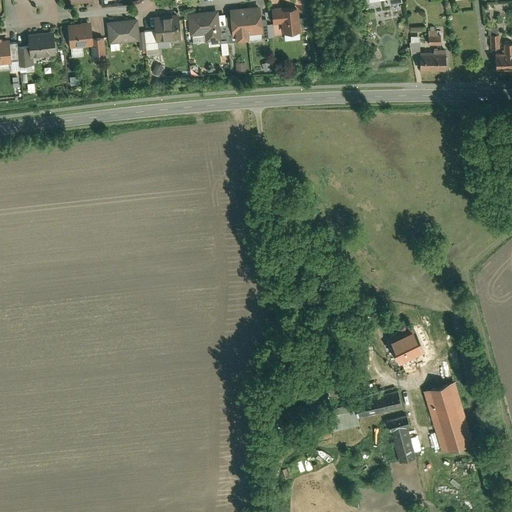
[(228,7),(229,15),(230,33),(230,35),(234,35),(234,40),(248,39),(247,34),(260,33),(259,20),(258,5),(228,7)]
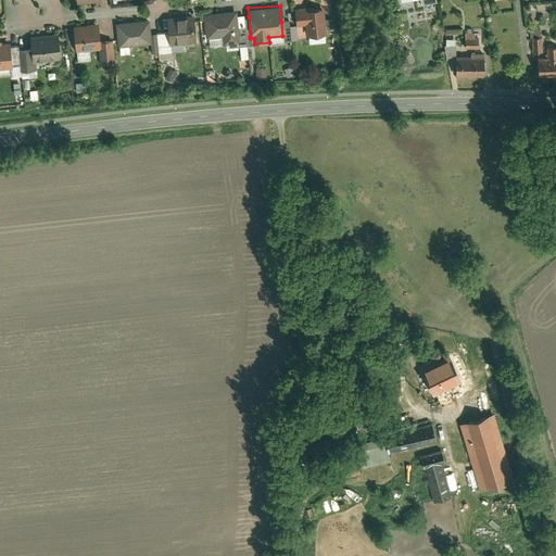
[(323,20),(321,8),(305,9),(305,8),(293,9),(295,26),(304,25),(305,36),(324,34),(324,30),(323,20)]
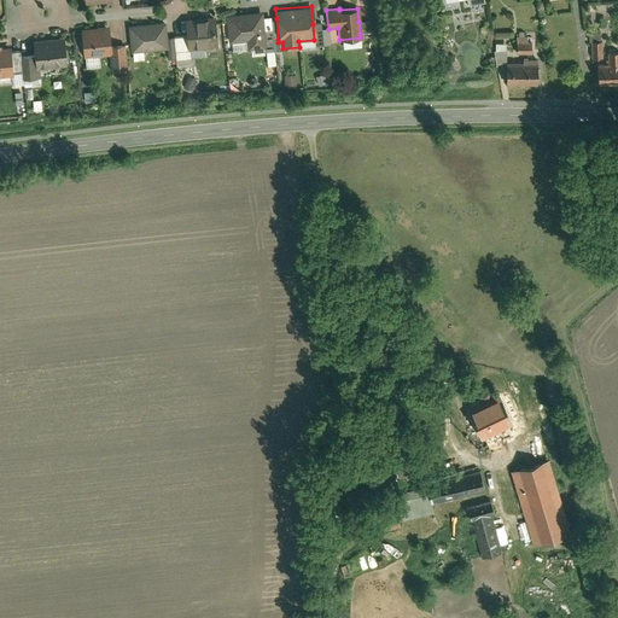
[(261,11),(223,15),(226,42),(245,40),(246,48),(262,47),(264,47),(262,30),(261,11)]
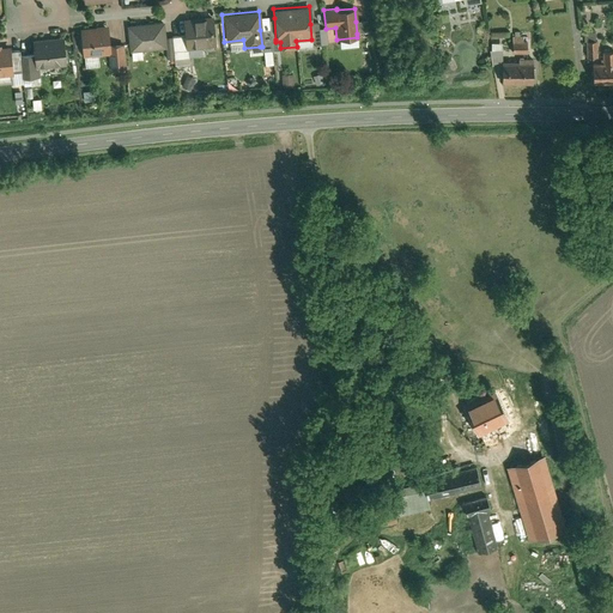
[(183,35),(186,49),(187,48),(214,46),(212,16),(182,18),(183,35)]
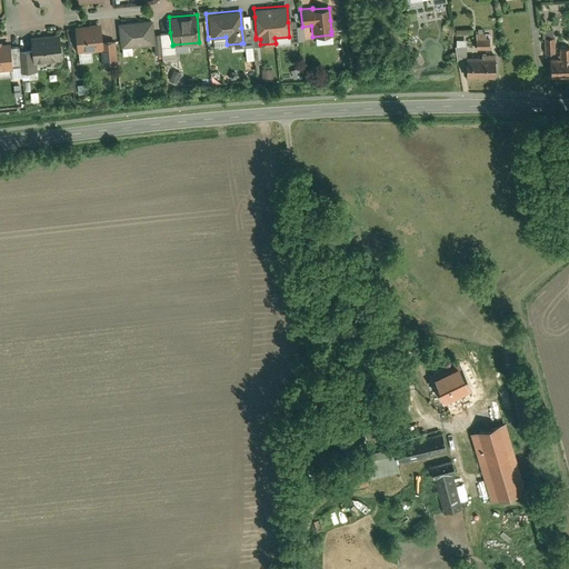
[(341,19),(330,20),(331,31),(342,30),(341,19)]
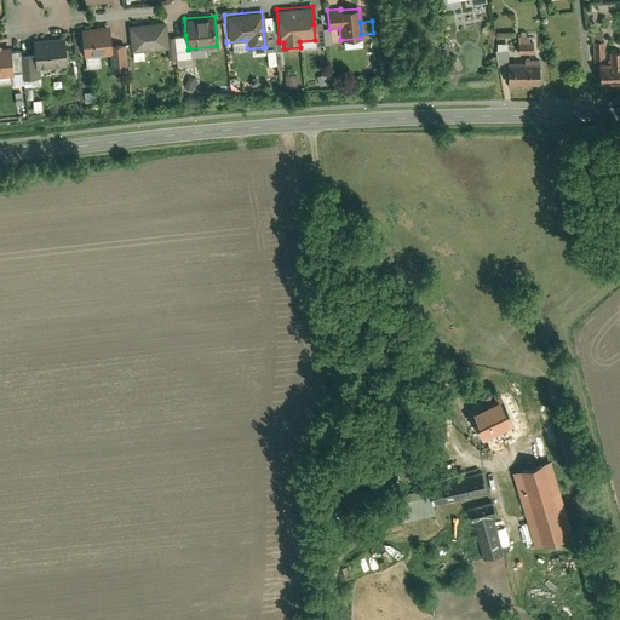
[(166,22),(128,24),(131,52),(141,51),(141,50),(168,47),(167,36),(166,22)]
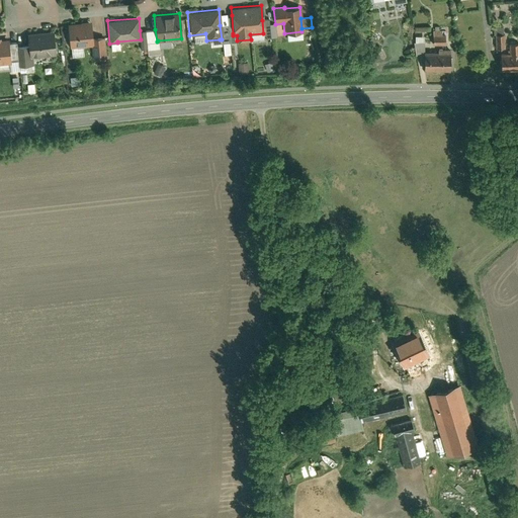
[(91,21),(68,23),(70,48),(93,46),(92,38),(91,21)]
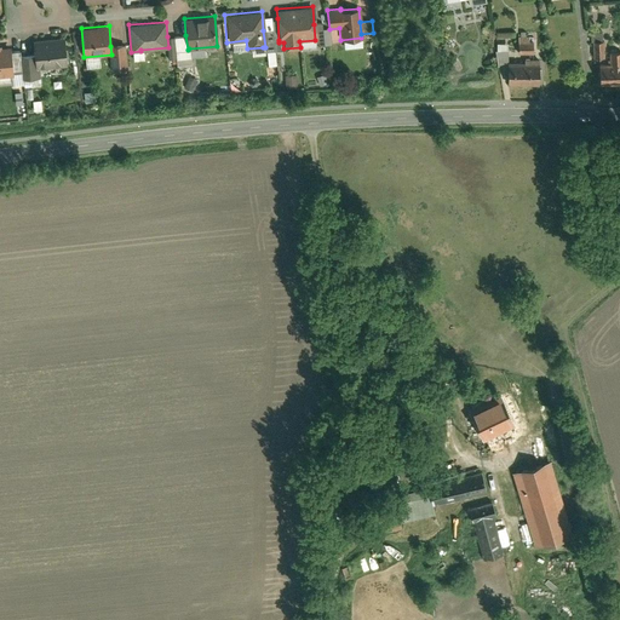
[(271,30),(263,30),(265,47),(263,47),(263,51),(274,51),(273,41),(271,30)]
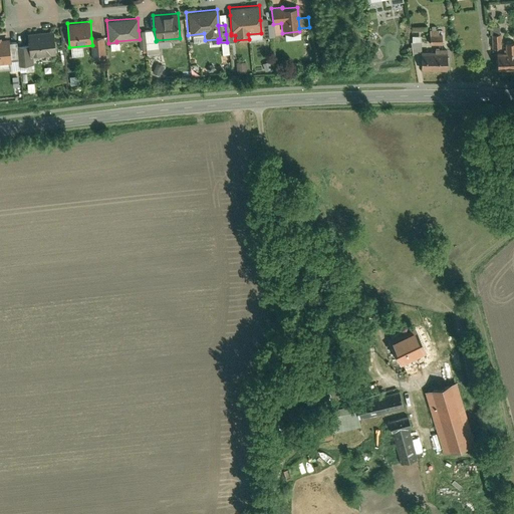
[(154,29),(143,30),(145,48),(157,47),(157,40),(156,41),(154,29)]
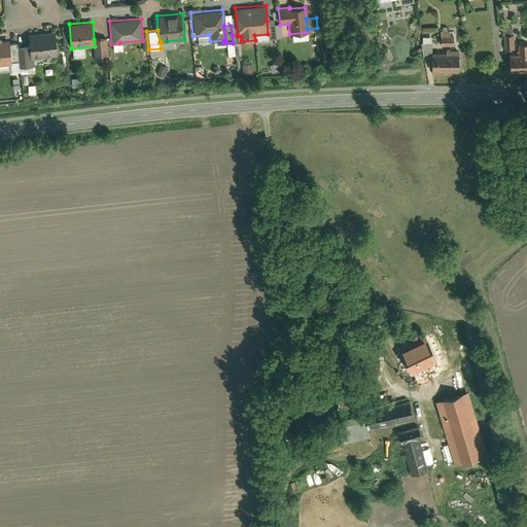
[(29,46),(30,59),(57,56),(55,32),(28,34),(29,46)]
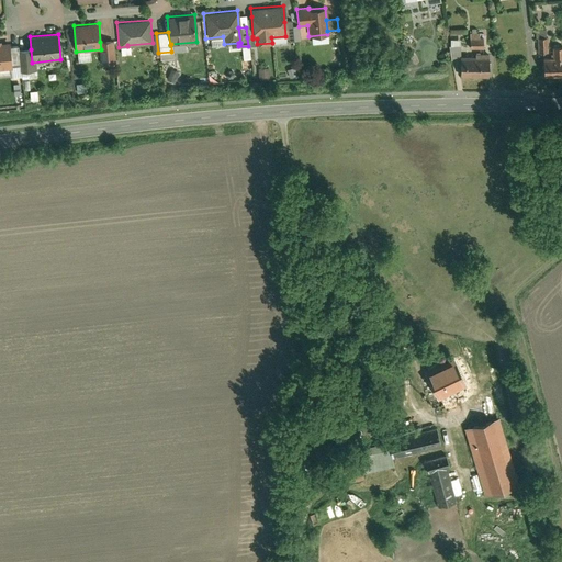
[(468,48),(482,49),(482,38),(478,38),(478,34),(469,34),(468,48)]
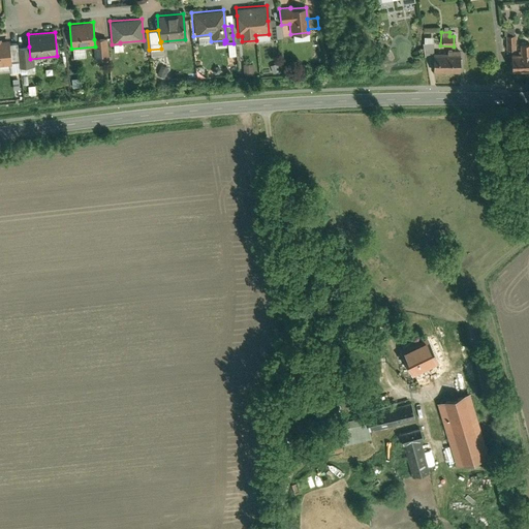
[(519,43),(528,43),(528,34),(519,34),(519,43)]
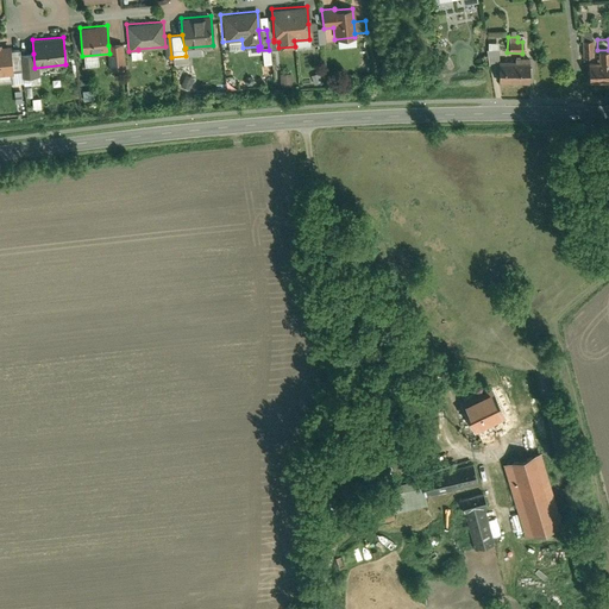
[(591,41),(581,41),(581,57),(591,57),(591,41)]
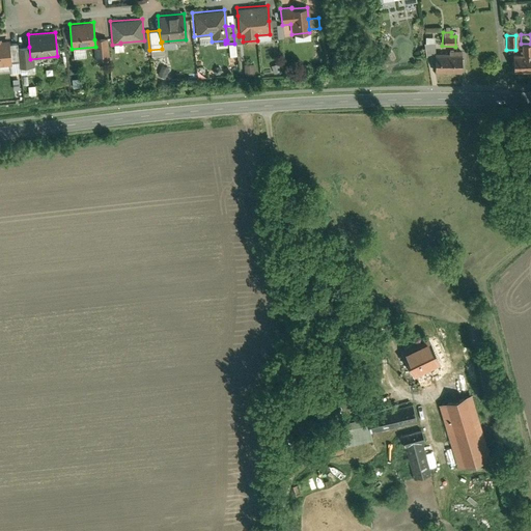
[(107,38),(94,39),(95,47),(93,47),(94,61),(109,60),(107,38)]
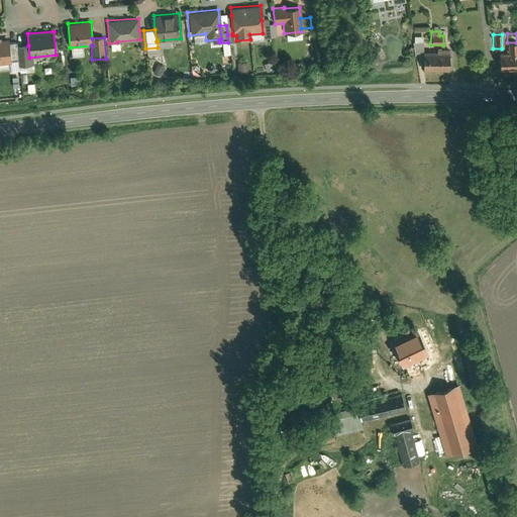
[(0,38),(0,63),(10,62),(10,60),(8,42),(8,39),(0,39),(0,38)]
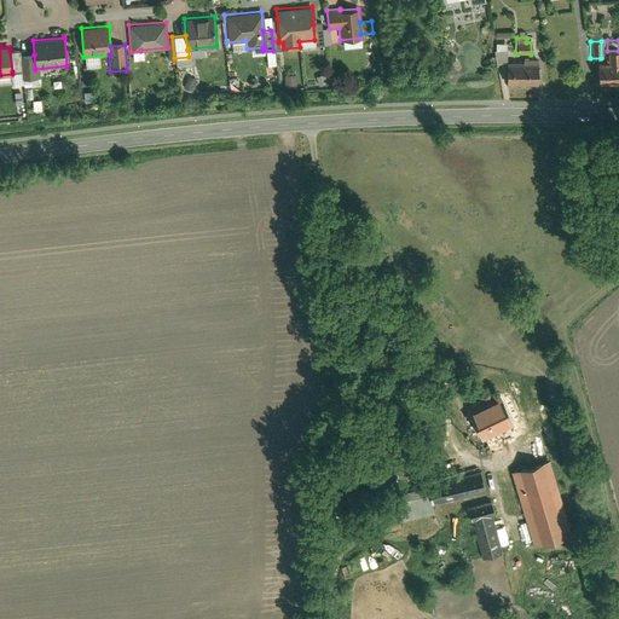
[(10,51),(12,71),(22,70),(19,56),(19,50),(10,51)]
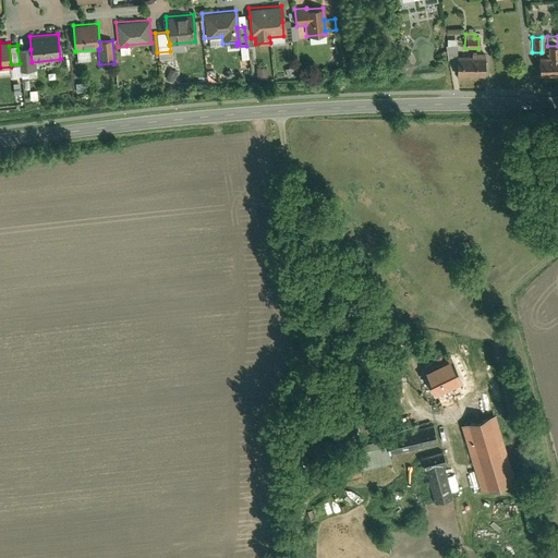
[(548,58),(557,57),(557,46),(547,46),(548,58)]
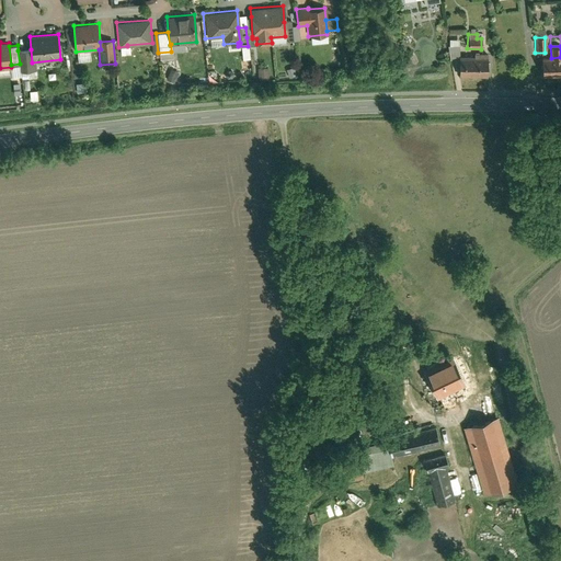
[(31,49),(18,50),(20,64),(20,71),(35,70),(34,63),(32,63),(31,49)]
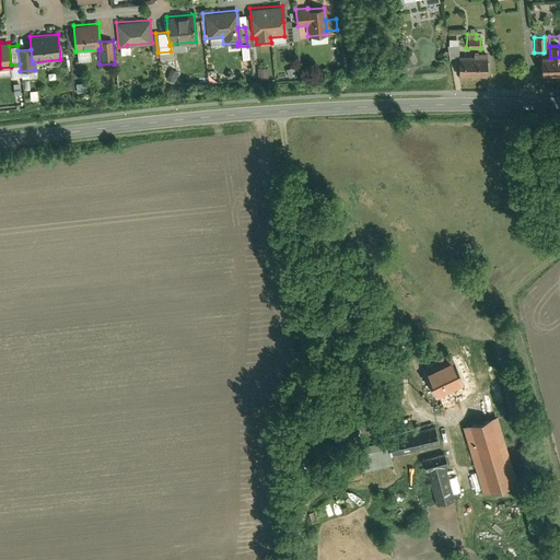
[(457,77),(486,78),(486,54),(473,54),(471,57),(458,56),(457,77)]
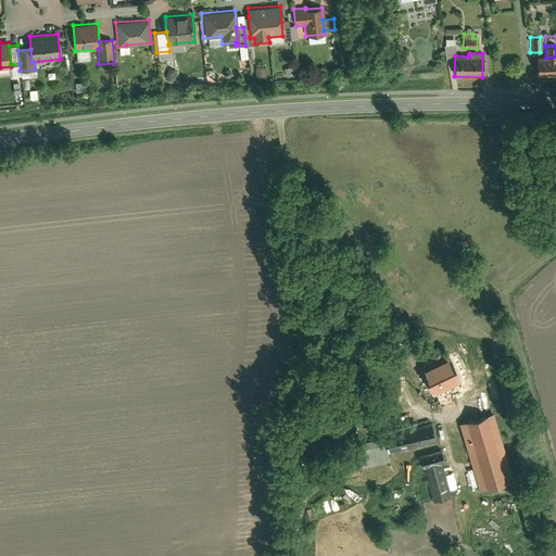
[(536,76),(555,75),(555,57),(546,58),(536,58),(536,76)]
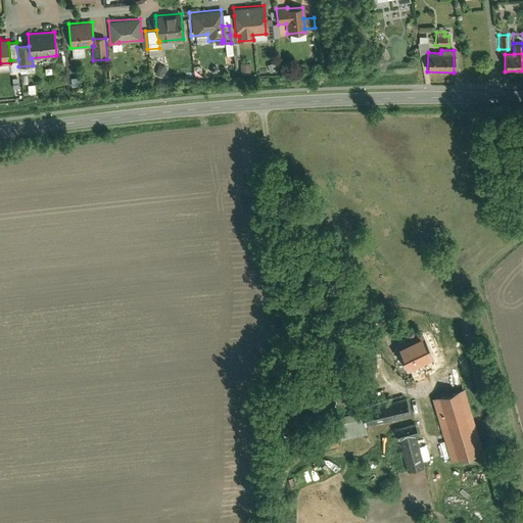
[(249,62),(238,62),(238,74),(249,74),(249,62)]
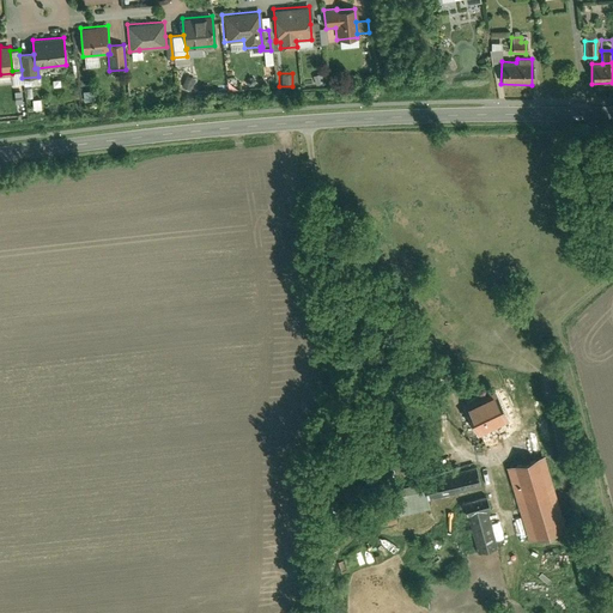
[(322,82),(319,73),(310,76),(314,85),(322,82)]
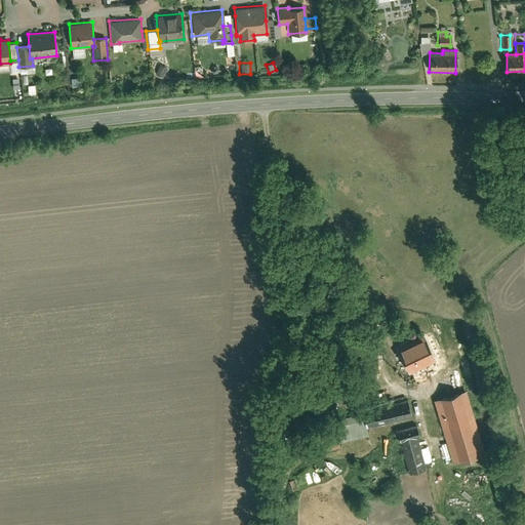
[(161,78),(165,67),(158,64),(154,75),(161,78)]
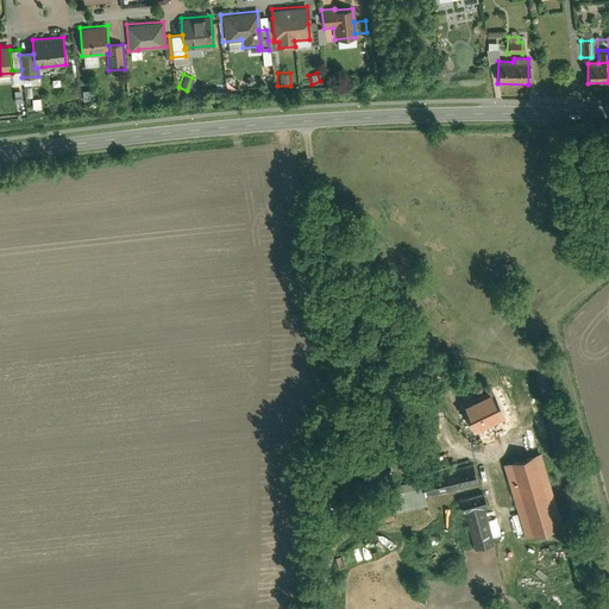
[(490,388),(462,401),(475,429),(491,421),(496,434),(509,431),(490,388)]
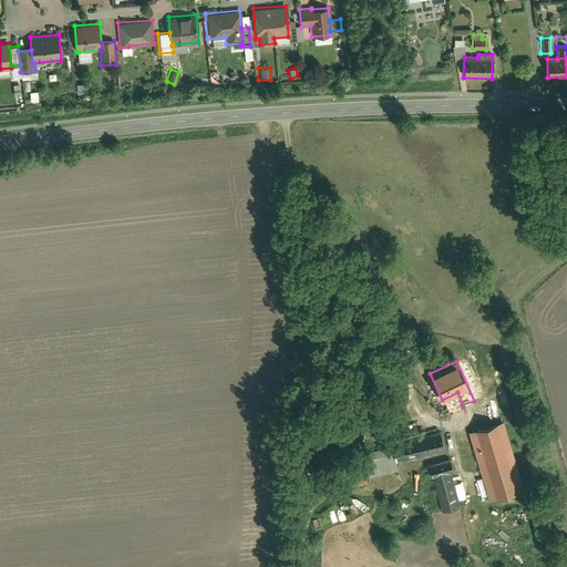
[(519,486),(493,395),(474,401),(462,404),(488,495),(519,486)]
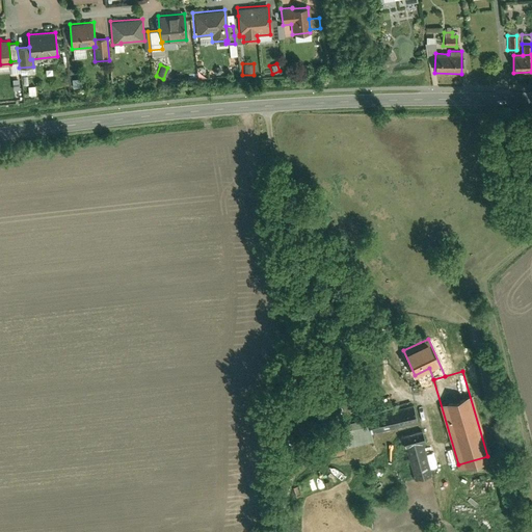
[(416,420),(411,402),(365,413),(366,415),(369,430),(416,420)]
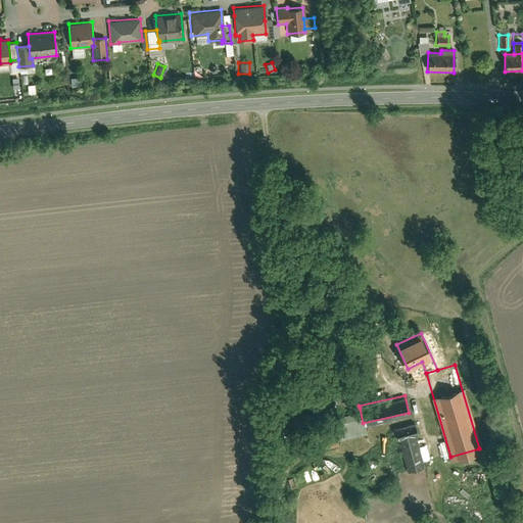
[(363,423),(360,408),(330,415),(334,431),(335,437),(365,430),(363,423)]
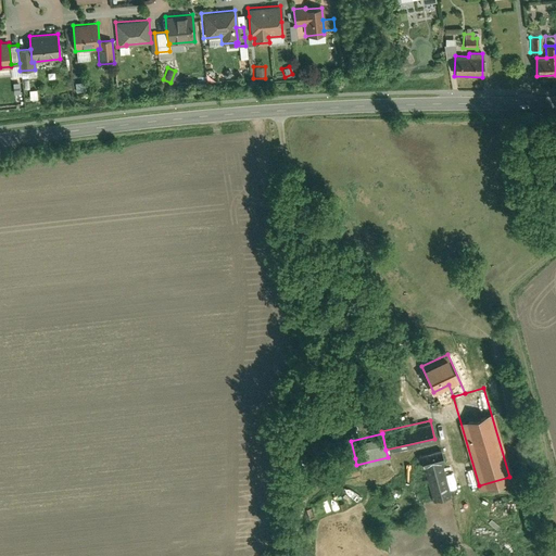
[(439,446),(419,452),(432,500),(451,494),(441,459),(442,459),(439,446)]
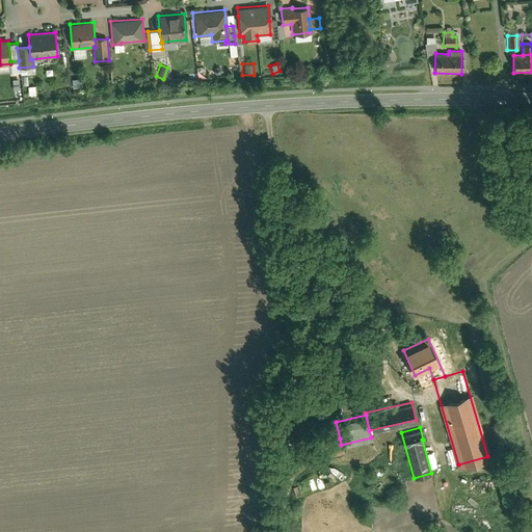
[(341,445),(340,439),(321,443),(324,452),(342,448),(341,445)]
